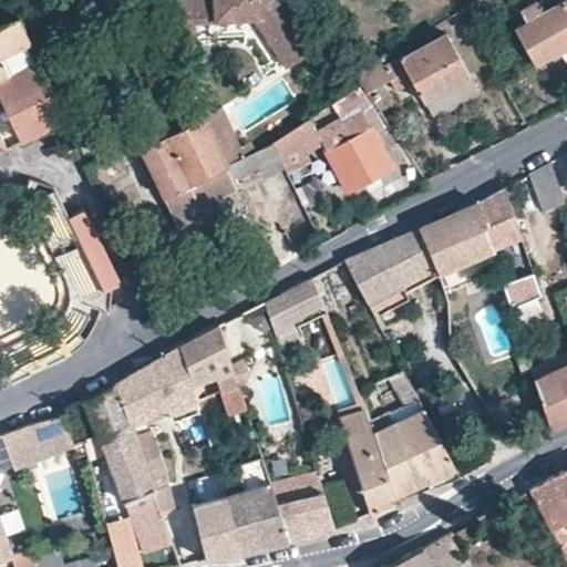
[(174,0),(177,40),(196,39),(195,21),(254,18),(287,66),(312,50),(278,0),(174,0)]
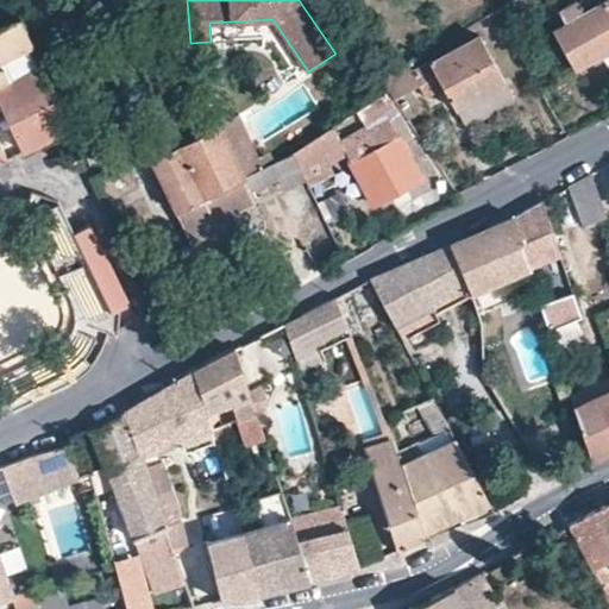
[(608,0),(581,0),(583,1),(563,13),(567,25),(557,32),(577,69),(608,51),(608,0)]
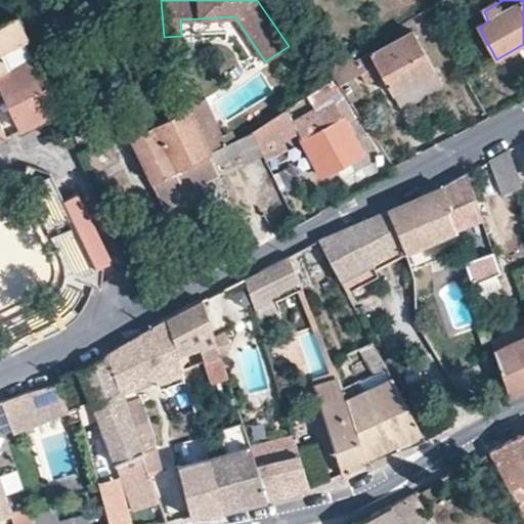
[(61,107),(45,74),(17,13),(0,22),(0,88),(0,89),(18,128),(61,107)]
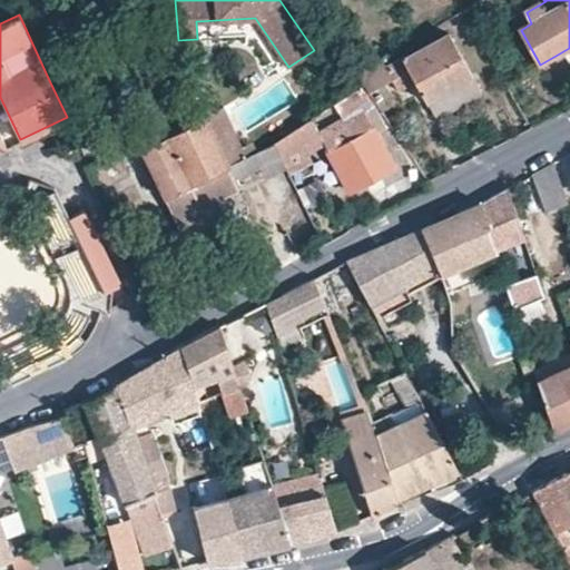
[(357,76),(363,84),(369,94),(393,81),(399,94),(418,85),(428,104),(474,78),(450,35),(387,68),(383,60),(357,76)]
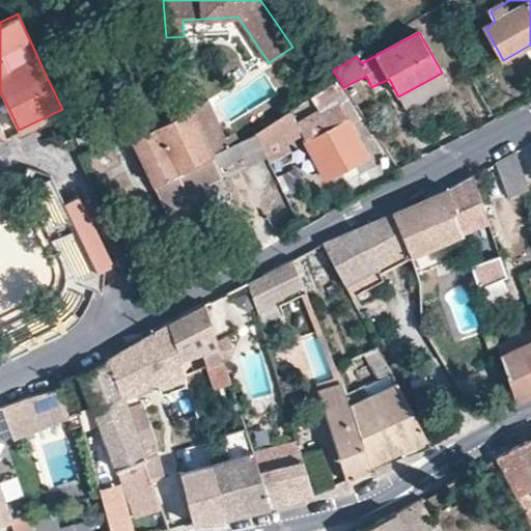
[(51,73),(46,75),(62,109),(66,117),(71,115),(51,73)]
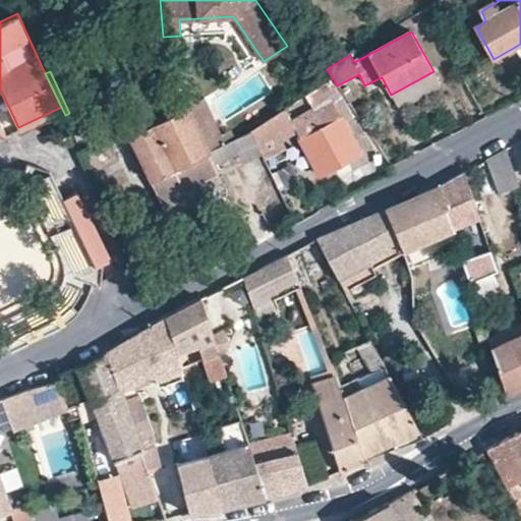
[(284,108),(250,130),(263,154),(265,159),(286,148),(283,139),(297,132),(320,174),(361,151),(343,117),(351,113),(341,95),(330,78),(304,95),(311,106),(289,117),(284,108)]
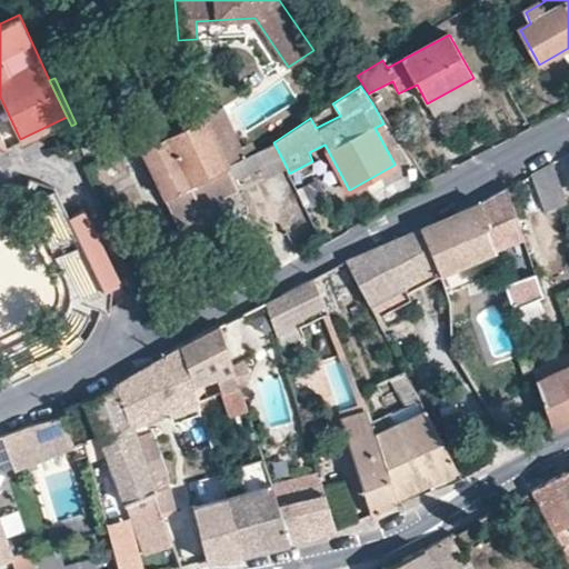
[(227,163),(247,155),(223,107),(205,117),(227,163)]
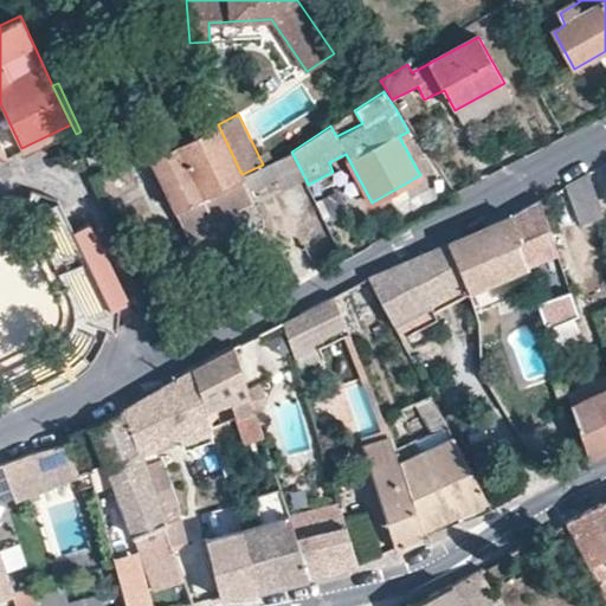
[(253,200),(242,174),(218,124),(150,158),(194,251),(240,229),(232,210),(253,200)]
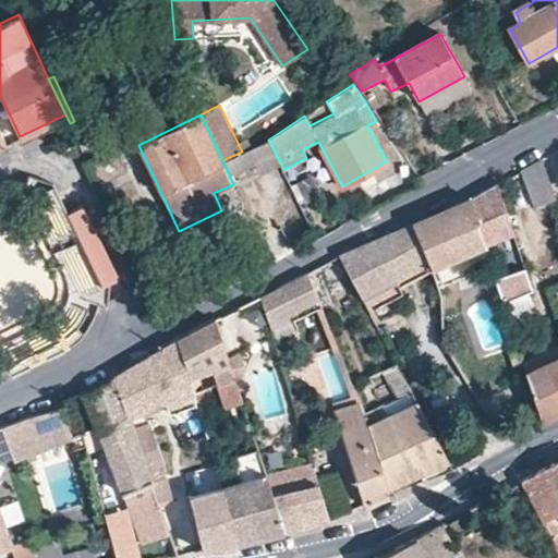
[(234,187),(281,165),(268,140),(242,152),(222,160),(233,184),(234,187)]
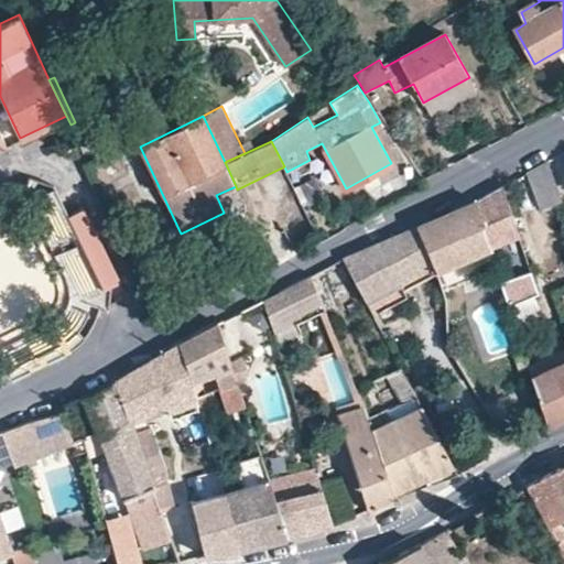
[(563,201),(551,161),(529,174),(540,208),(563,201)]
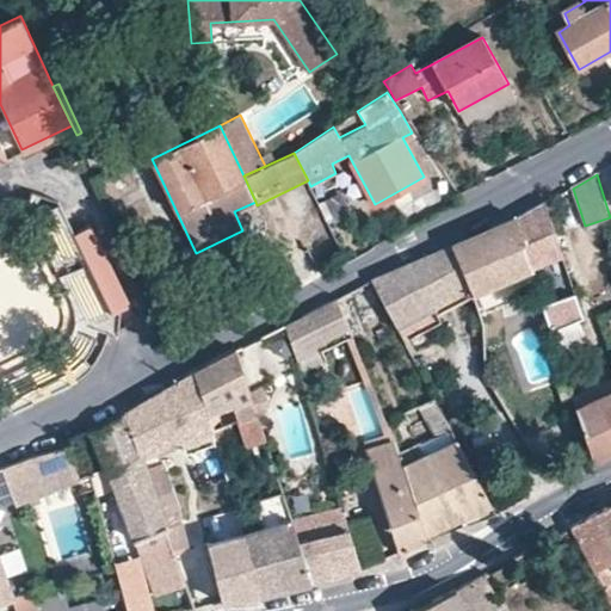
[(0,402),(8,399),(0,380),(0,221),(2,221),(7,220),(12,221),(17,221),(23,223),(28,226),(32,229),(36,232),(39,236),(42,240),(71,301),(72,304),(73,309),(74,315),(73,321),(72,327),(69,332),(67,335),(65,340),(91,362),(98,352),(102,345),(104,339),(106,331),(116,337),(121,327),(137,319),(92,226),(76,233),(60,201),(34,191),(31,202),(23,198),(14,197),(2,197),(0,197),(0,402)]
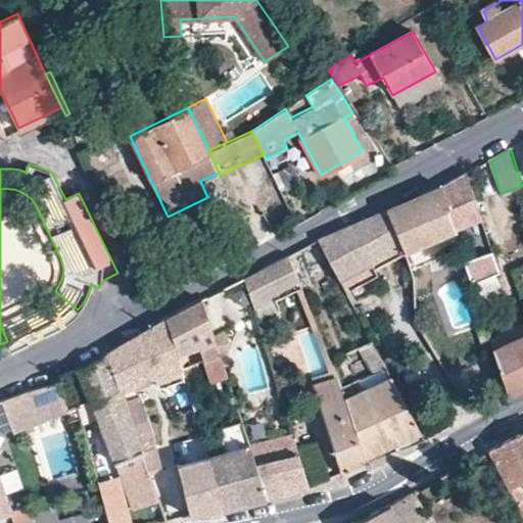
[(466,173),(441,185),(456,229),(480,218),(466,173)]
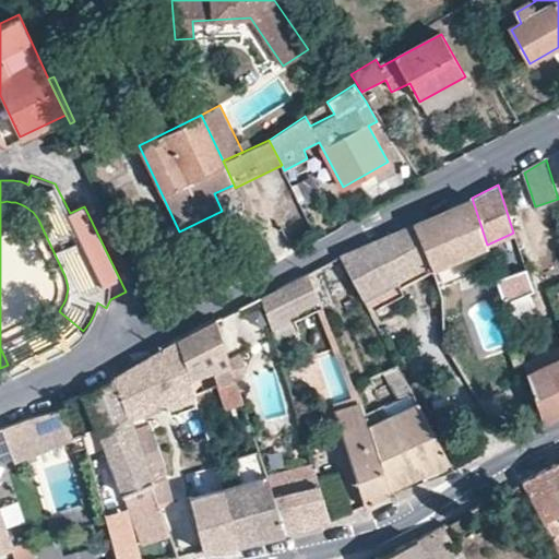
[(412,224),(431,268),(487,245),(472,198),(412,224)]
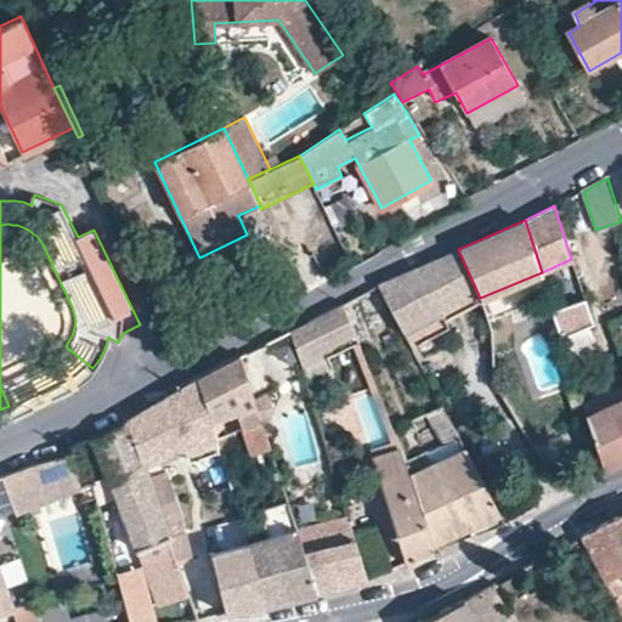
[(378,284),(410,344),(447,322),(481,303),(480,298),(458,249),(378,284)]
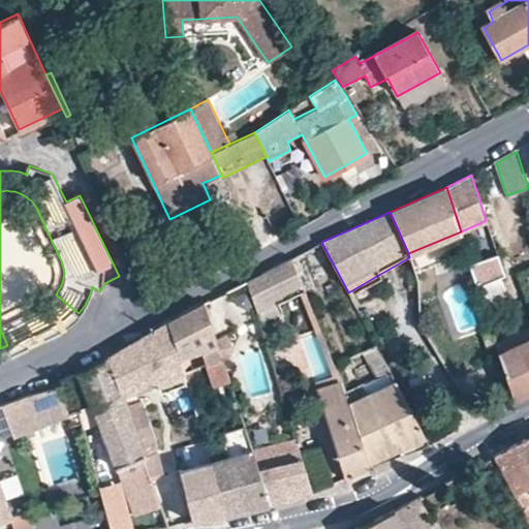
[(498,254),(484,258),(491,279),(501,275),(504,275),(498,254)]
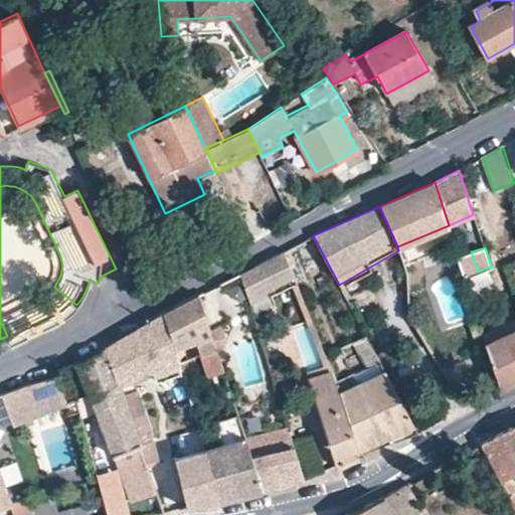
[(465,277),(478,272),(471,251),(458,256),(465,277)]
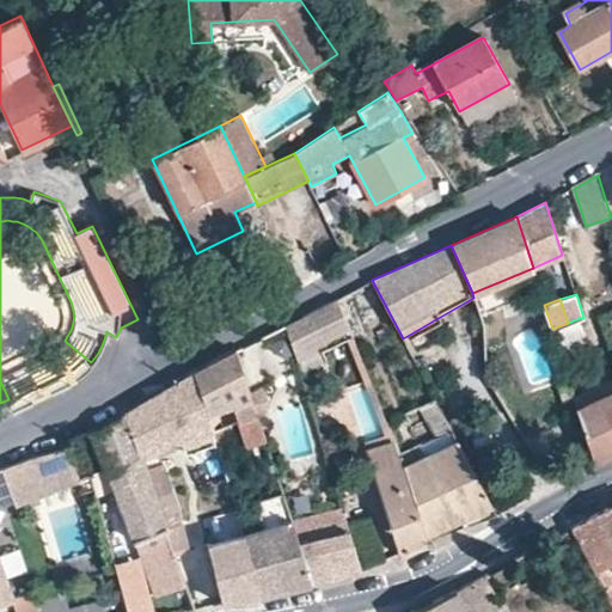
[(350,329),(337,300),(286,325),(301,373),(320,366),(313,347),(350,329)]
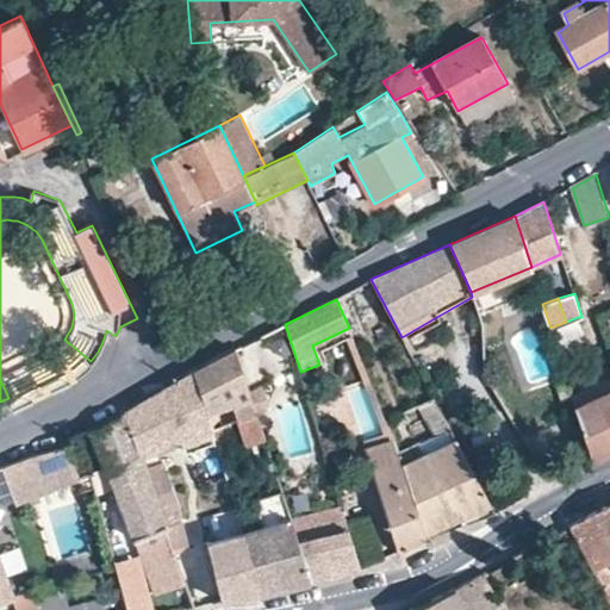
[(559,354),(587,342),(578,317),(566,322),(551,328),(559,354)]
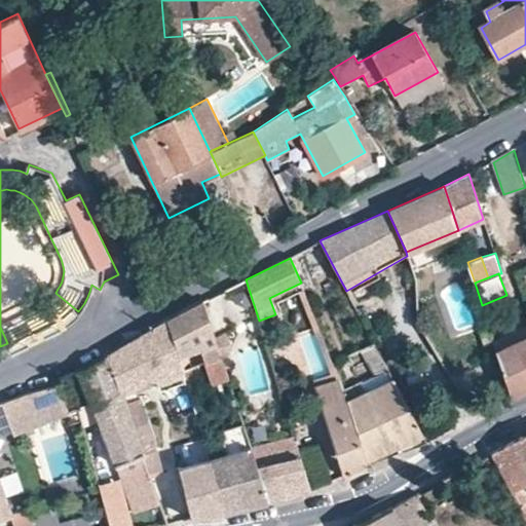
[(37,305),(51,330),(54,329),(65,324),(72,318),(78,311),(55,293),(51,297),(45,300),(37,305)]
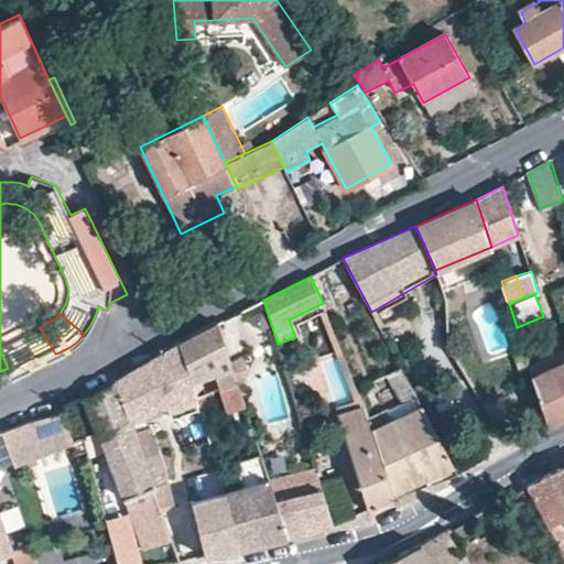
[(218,323),(237,380),(248,378),(246,370),(248,369),(242,356),(241,357),(228,317),(218,323)]
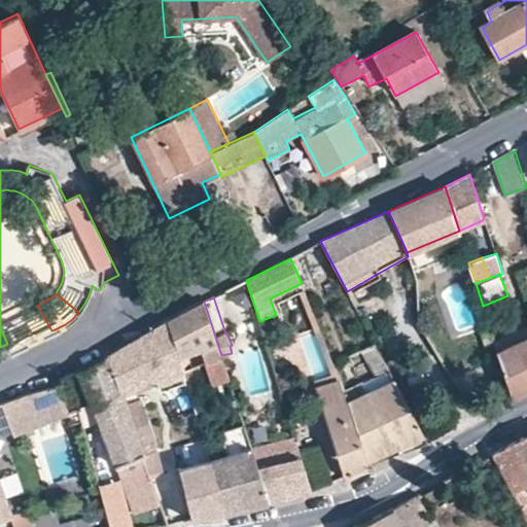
[(205,363),(222,357),(221,355),(204,302),(168,321),(179,358),(201,351),(205,363)]
